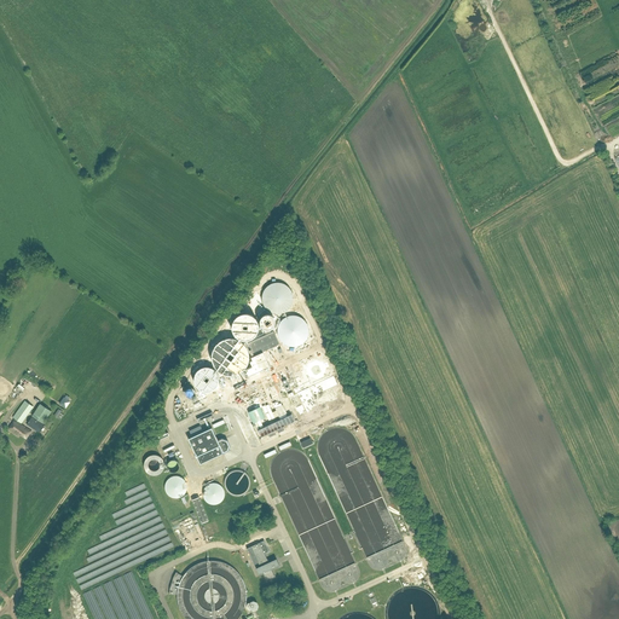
[(295,304),(295,295),(287,282),(282,281),(282,277),(281,276),(275,276),(264,282),(264,287),(266,287),(264,298),(264,299),(265,301),(267,302),(267,304),(275,316),(278,317),(277,319),(281,317),(282,319),(290,314),(296,314),(301,316),(298,310),(293,310),(291,310),(294,308),(295,304)]
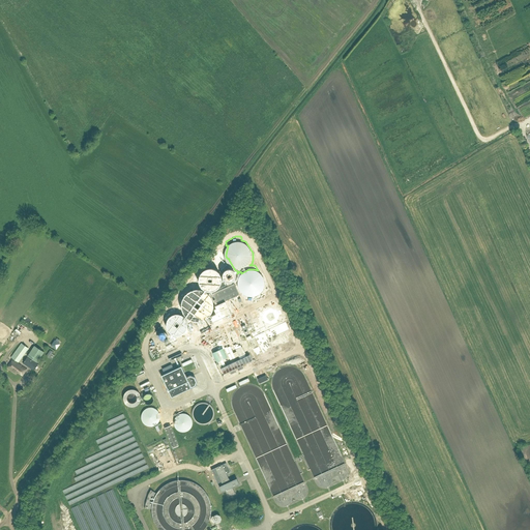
[(235,299),(235,298),(227,301),(227,302),(223,304),(224,306),(229,305),(231,313),(238,310),(237,306),(242,305),(240,297),(235,299)]
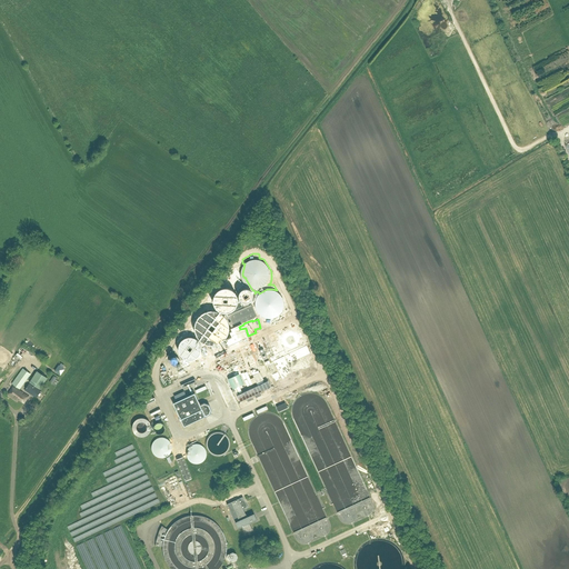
[(169,359),(175,365),(180,358),(175,352),(169,359)]
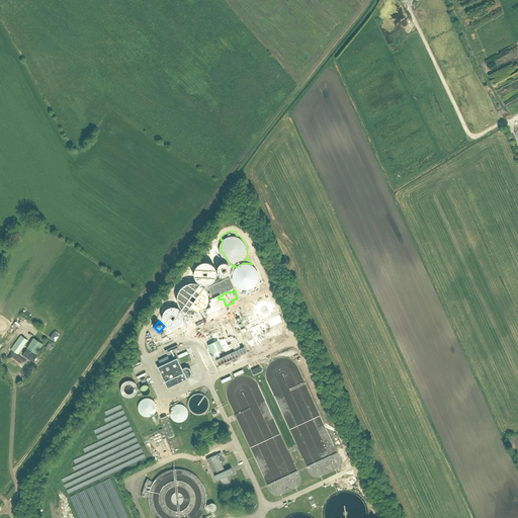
[(21,335),(11,349),(12,351),(6,359),(15,365),(16,363),(22,367),(26,361),(14,353),(15,352),(18,354),(27,340),(21,335)]
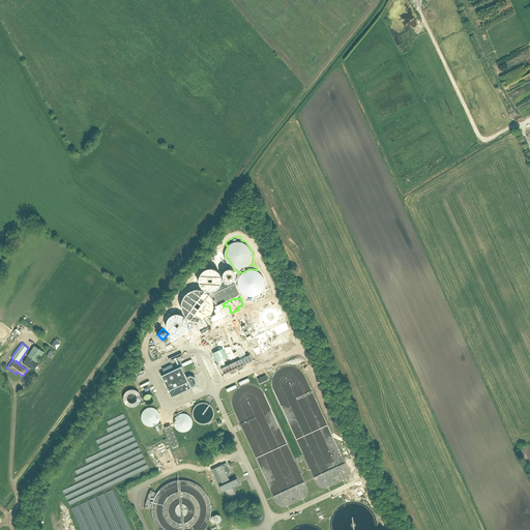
[(33,371),(38,364),(27,357),(23,363),(33,371)]
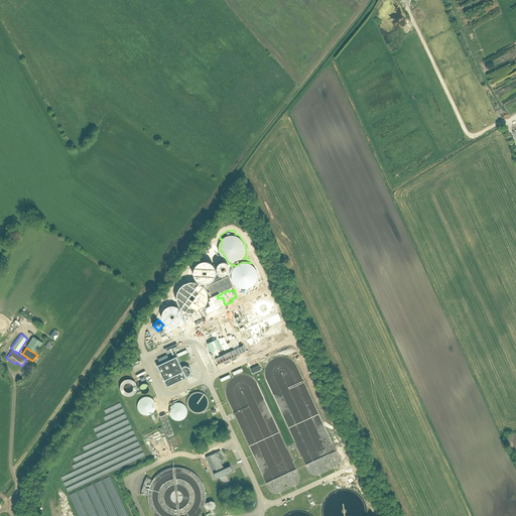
[(167,387),(186,378),(176,357),(157,366),(167,387)]
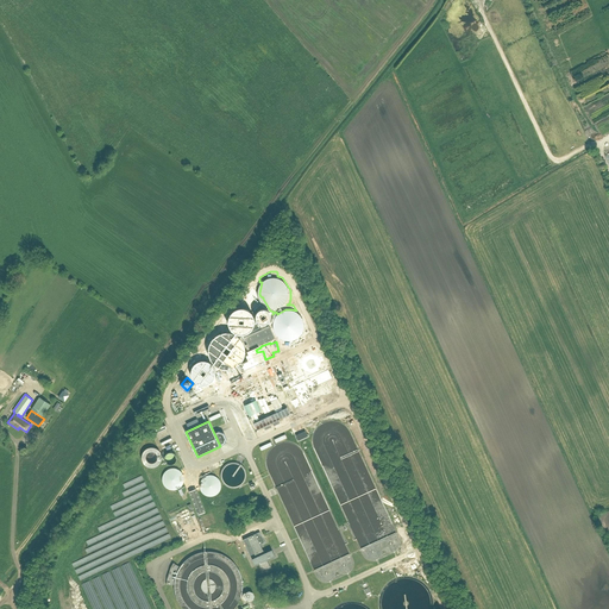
[(305,431),(295,435),(297,440),(308,437),(305,431)]
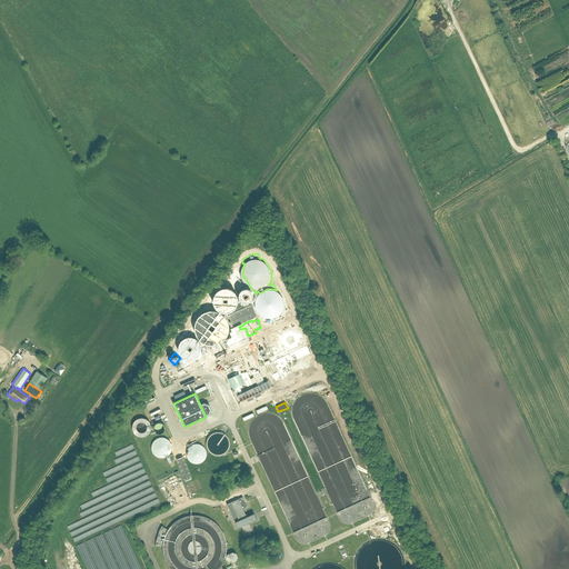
[(138,429),(136,429),(138,439),(146,437),(145,433),(148,432),(147,430),(139,432),(138,429)]
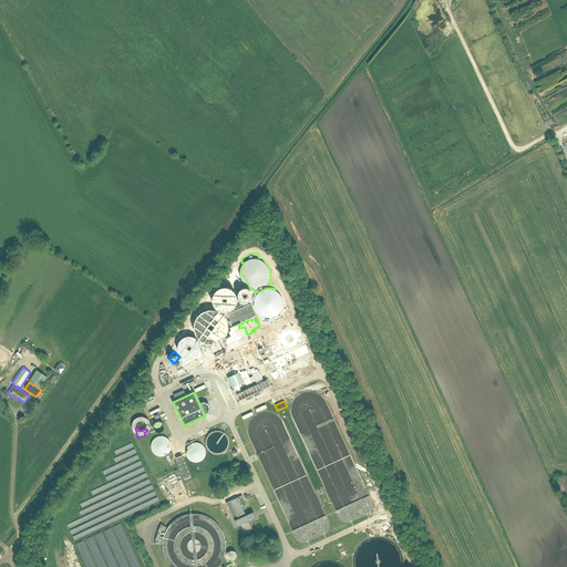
[(191,477),(183,456),(176,459),(185,480),(191,477)]
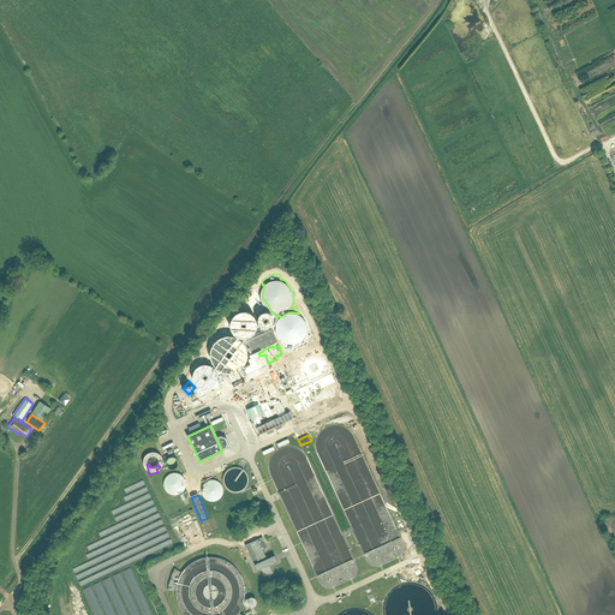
[(257,571),(262,569),(264,577),(274,573),(270,565),(278,561),(274,555),(267,559),(263,550),(267,548),(262,537),(257,539),(245,545),(252,561),(257,560),(258,562),(255,565),(257,571)]
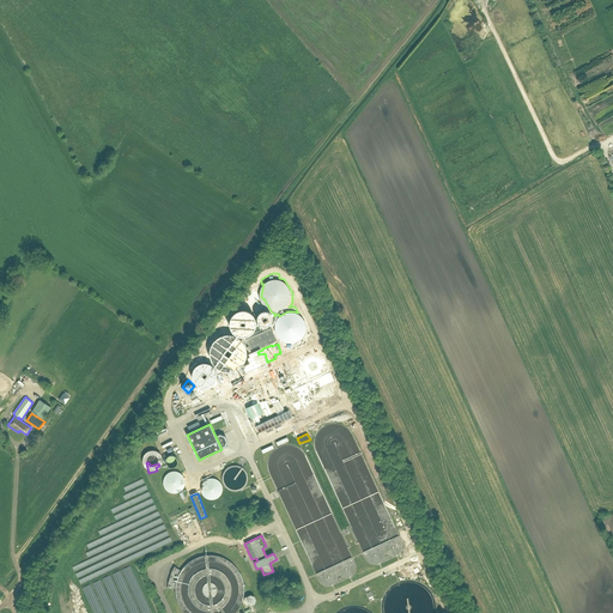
[(168,582),(168,589),(175,589),(175,587),(176,586),(176,583),(176,582),(176,581),(177,578),(177,577),(178,575),(180,574),(180,572),(181,571),(175,566),(171,571),(168,582)]
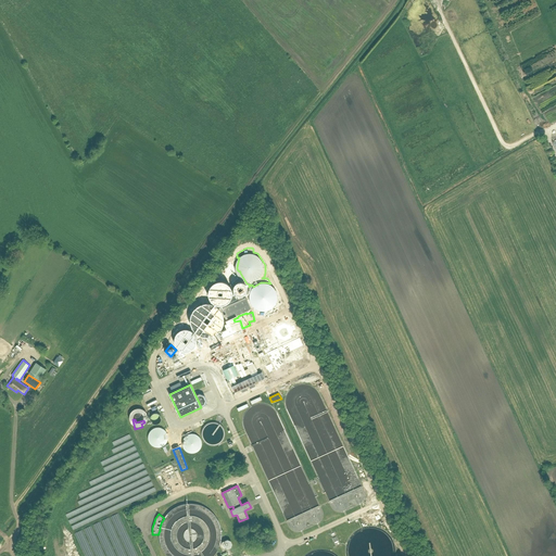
[(228,550),(234,545),(228,536),(222,541),(228,550)]
